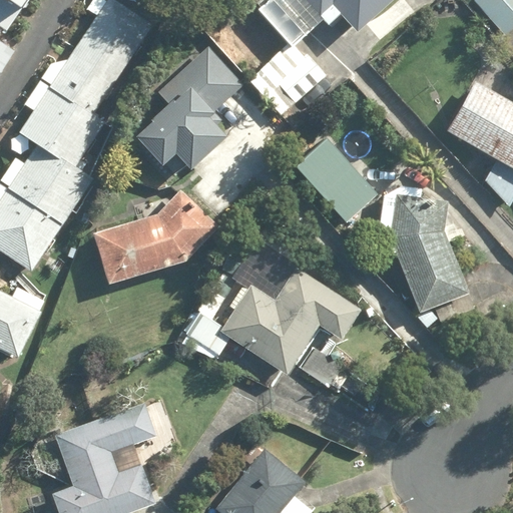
[(0,0),(0,24),(4,27),(8,30),(19,14),(21,11),(23,8),(28,0),(0,0)]
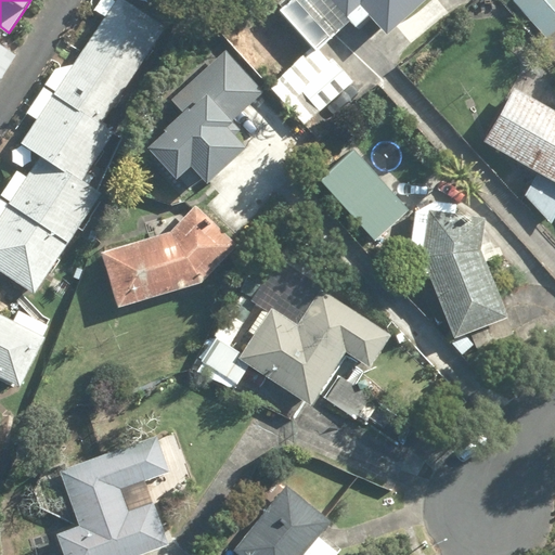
[(115,133),(102,125),(137,73),(166,29),(151,20),(121,0),(114,0),(114,2),(111,0),(100,0),(93,10),(98,12),(104,16),(81,51),(72,65),(69,65),(63,67),(60,67),(54,68),(27,114),(30,116),(36,119),(21,141),(41,155),(26,178),(16,171),(0,195),(0,271),(22,285),(34,294),(43,280),(48,273),(78,228),(102,191),(100,189),(91,183),(94,177),(89,172),(115,133)]
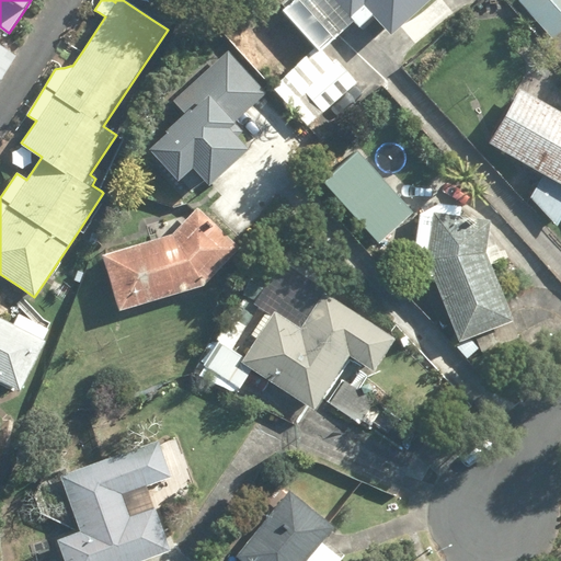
[(273,88),(308,126),(356,82),(335,59),(332,63),(327,57),(325,58),(319,50),(352,21),(358,29),(359,27),(362,30),(374,19),(390,36),(430,0),(293,0),(281,11),(311,45),(308,48),(311,52),(308,55),(302,49),(294,57),(299,64),(273,88)]
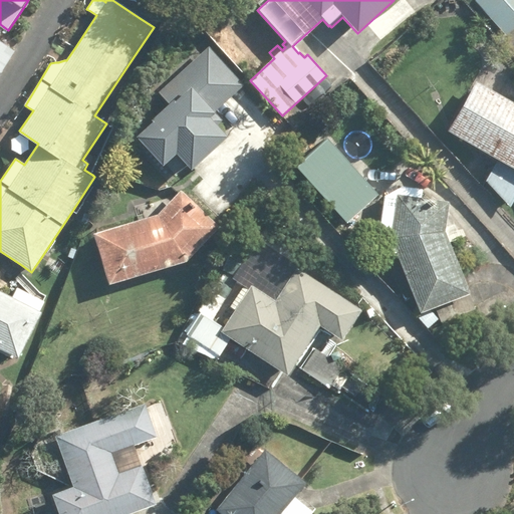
[(513,28),(513,0),(475,0),(474,2),(507,35),(513,28)]
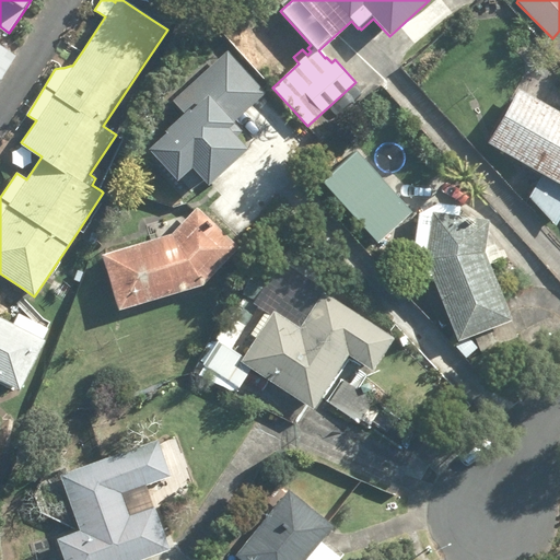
[(0,81),(16,56),(0,45),(0,36),(1,35),(4,30),(0,26),(0,81)]
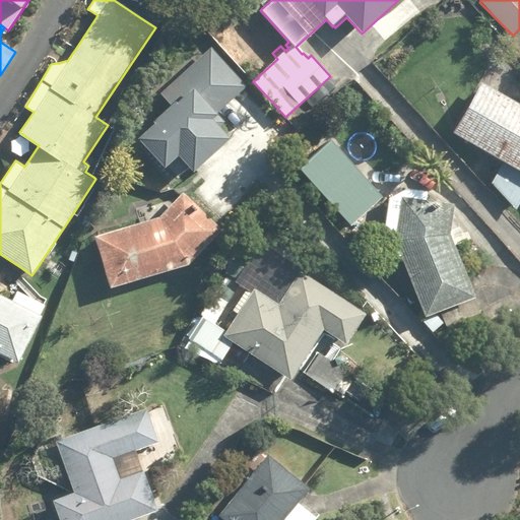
[(212,45),(129,122),(164,159),(177,147),(193,165),(232,130),(213,111),(246,81),(212,45)]
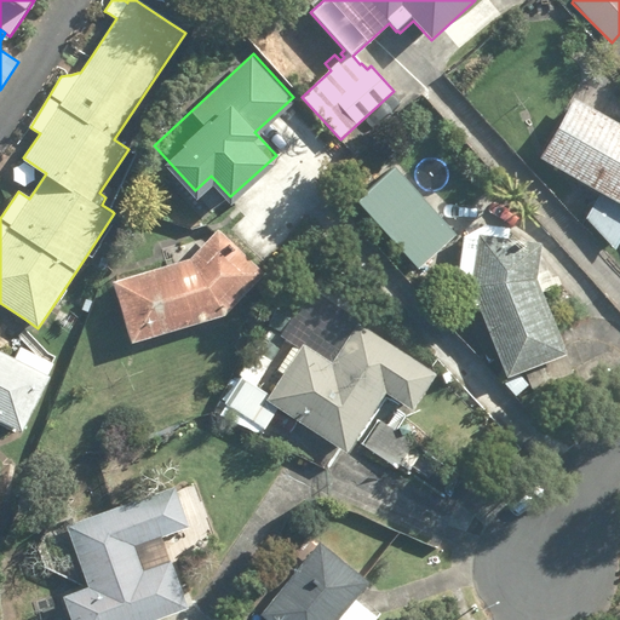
[(586,218),(614,250),(619,239),(619,122),(575,97),(540,156),(601,193),(586,218)]
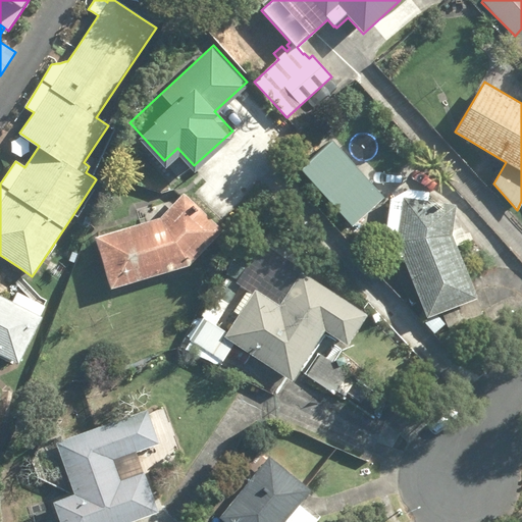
[(384,198),(331,140),(300,169),(352,227),(384,198)]
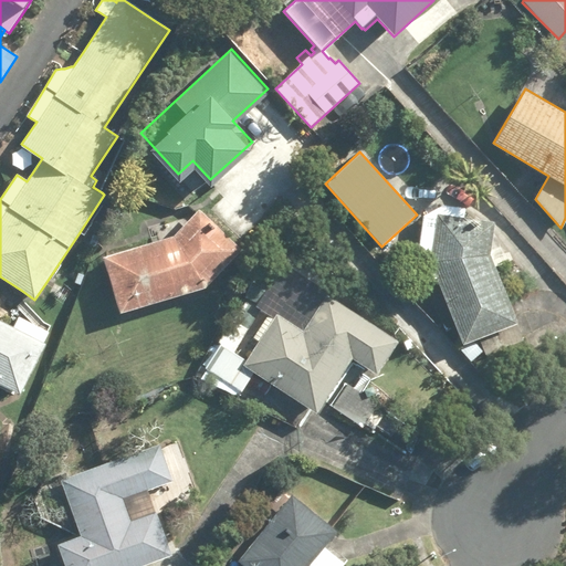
[(425,285),(438,279),(464,342),(516,321),(489,255),(493,221),(468,217),(469,207),(422,200),(413,261),(425,285)]
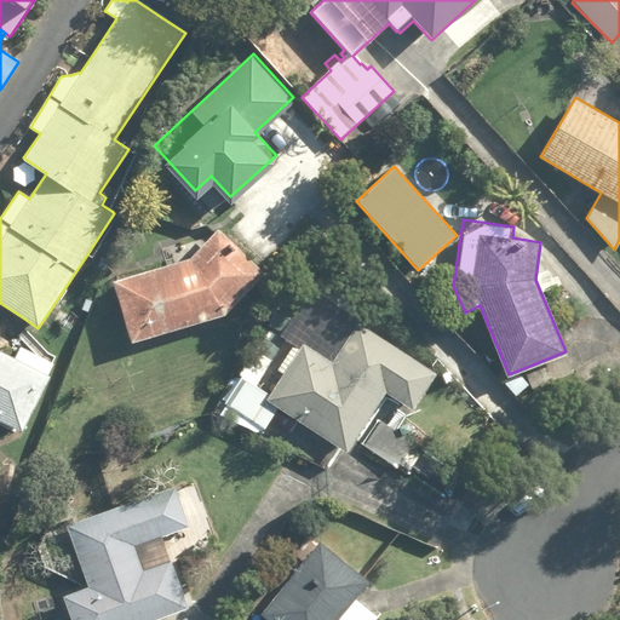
[(265,274),(218,230),(189,259),(113,282),(131,344),(224,316),(265,274)]
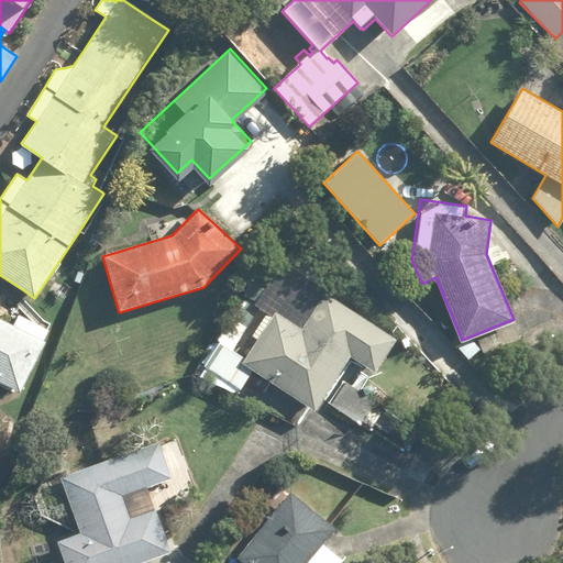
[(375,374),(397,340),(326,295),(345,263),(299,234),(279,264),(272,258),(233,319),(232,318),(218,340),(214,338),(207,349),(209,351),(201,363),(205,365),(201,371),(203,372),(200,375),(235,397),(252,371),(316,411),(350,357),(375,374)]
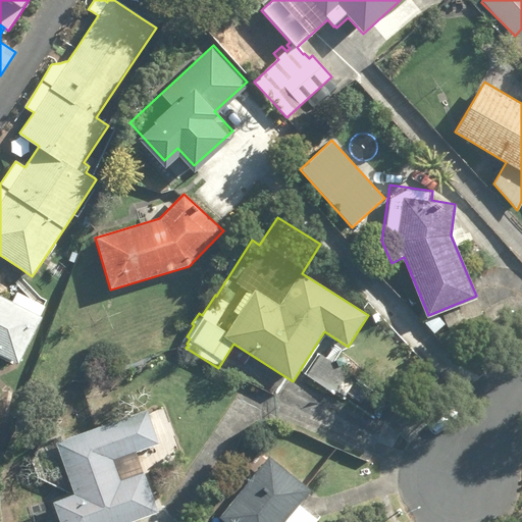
[(77,255),(72,252),(68,261),(73,264),(77,255)]
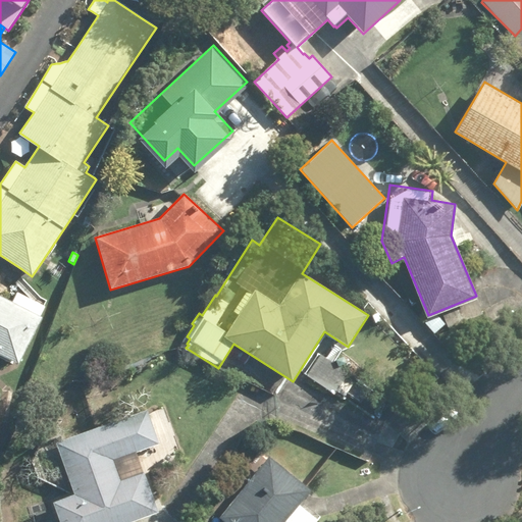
[(18,364),(43,317),(40,316),(45,307),(39,304),(29,299),(16,293),(12,302),(0,295),(0,354),(14,362),(16,363),(18,364)]
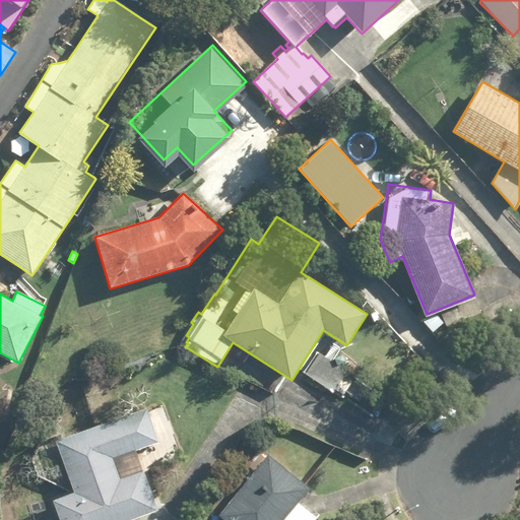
[(347,372),(324,356),(310,378),(334,392),(347,372)]
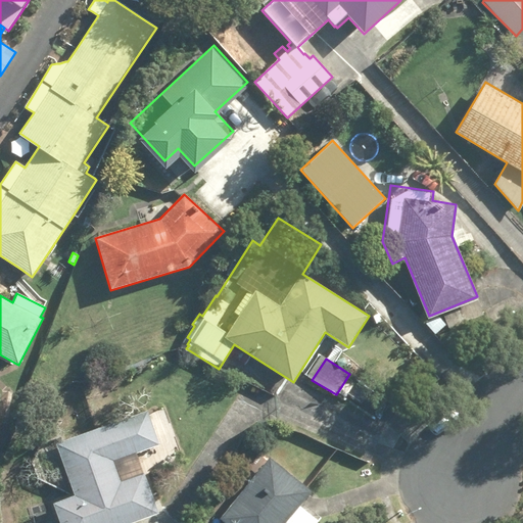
[(141,389),(53,421),(73,474),(49,482),(63,522),(152,489),(138,450),(114,459),(107,438),(153,422),(141,389)]
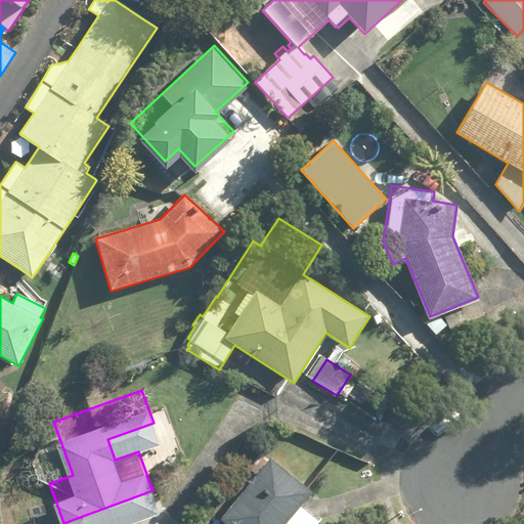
[(286,523),(312,492),(269,457),(219,519),(224,523),(286,523)]
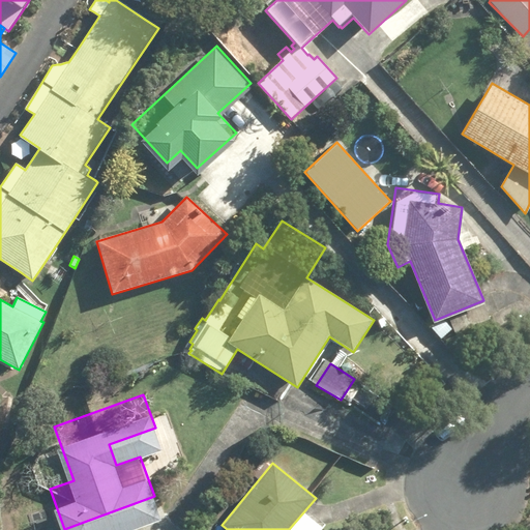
All buildings are outlined.
